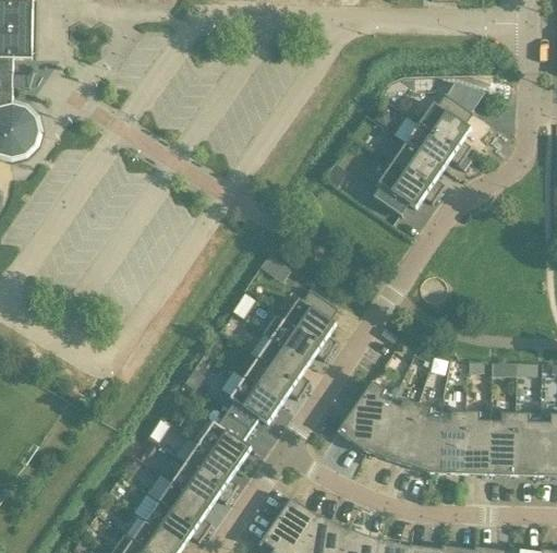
[(0,152),(10,156),(24,152),(34,143),(38,129),(35,116),(25,105),(11,101),(12,56),(31,56),(32,0),(0,0),(0,152)]
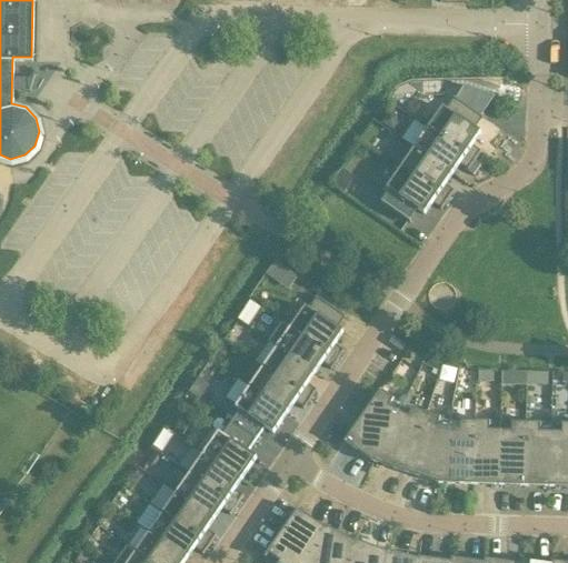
[(427,124),(474,157),(480,147),(479,146),(478,148),(469,142),(479,129),(472,126),(481,112),(452,92),(444,106),(441,103),(427,124)]
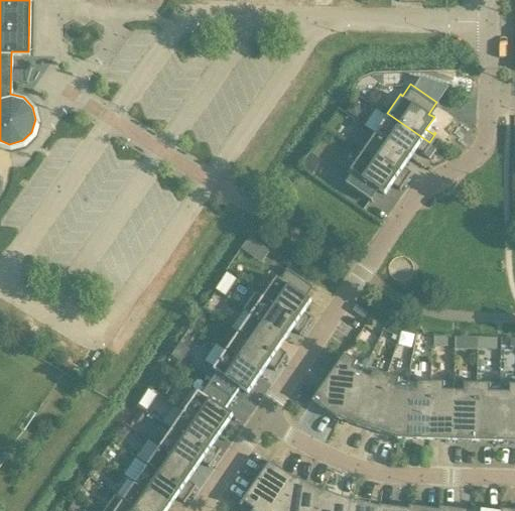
[(358,108),(357,101),(351,97),(345,107),(355,114),(358,108)]
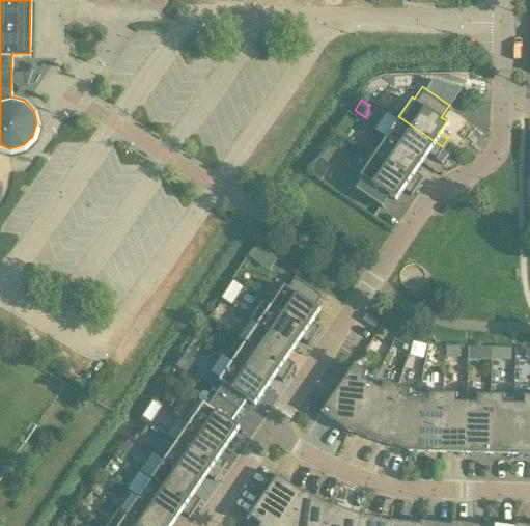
[(436,155),(442,146),(398,116),(386,135),(420,159),(428,147),(436,153),(435,155),(436,155)]
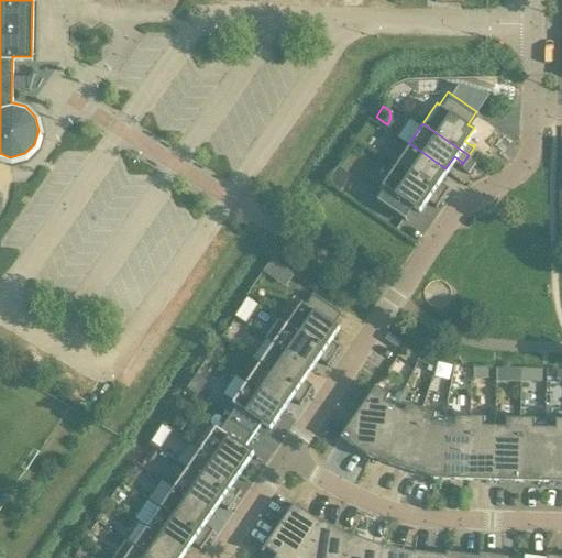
[(438,181),(445,168),(409,143),(396,162),(441,194),(448,185),(447,184),(445,186),(438,181)]
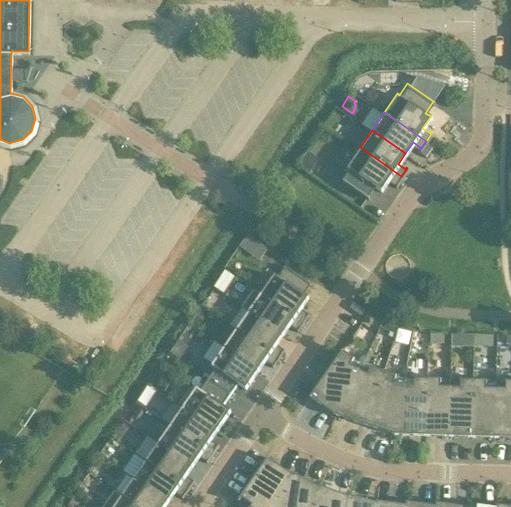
[(395,185),(401,176),(360,147),(347,166),(349,168),(341,179),(368,197),(375,186),(380,189),(388,178),(395,183),(394,184),(395,185)]
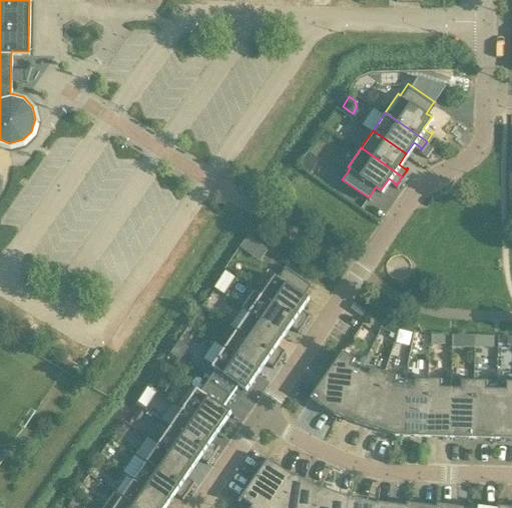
[(308,148),(297,163),(302,166),(308,170),(315,159),(314,152),(308,148)]
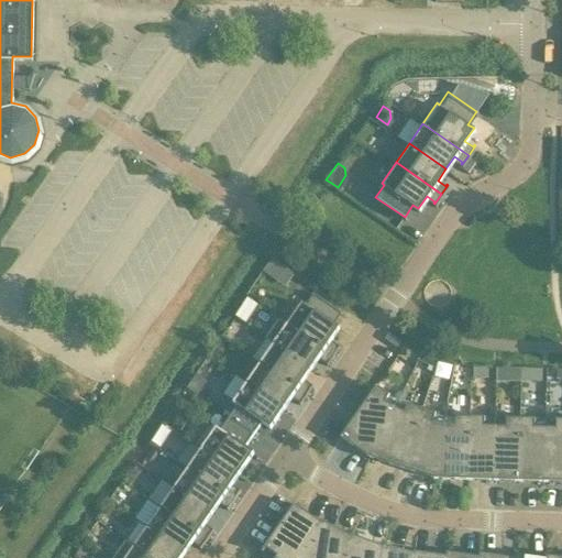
[(275,275),(284,263),(272,254),(263,266),(275,275)]
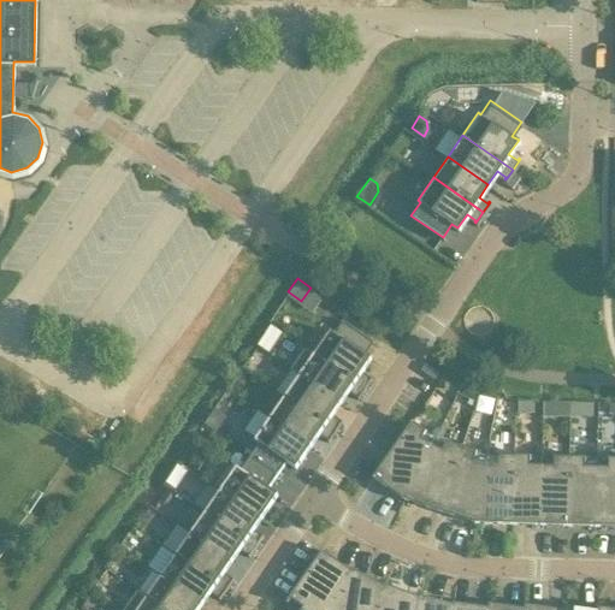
[(313,350),(364,385),(371,375),(370,374),(368,377),(360,371),(370,356),(364,351),(373,338),(341,317),(332,330),(329,329),(313,350)]
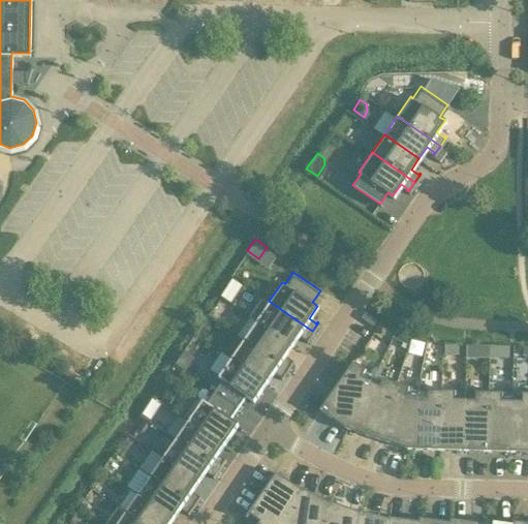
[(306,340),(312,331),(269,301),(261,296),(248,314),(256,319),(291,343),(299,333),(306,338),(305,339),(306,340)]
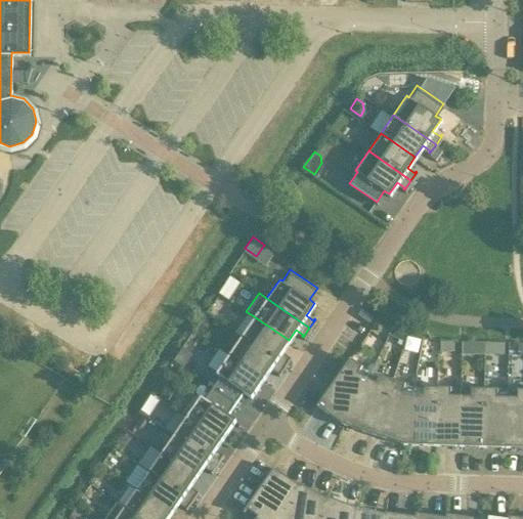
[(280,351),(289,340),(254,316),(242,335),(285,364),(291,355),(290,355),(288,356),(280,351)]
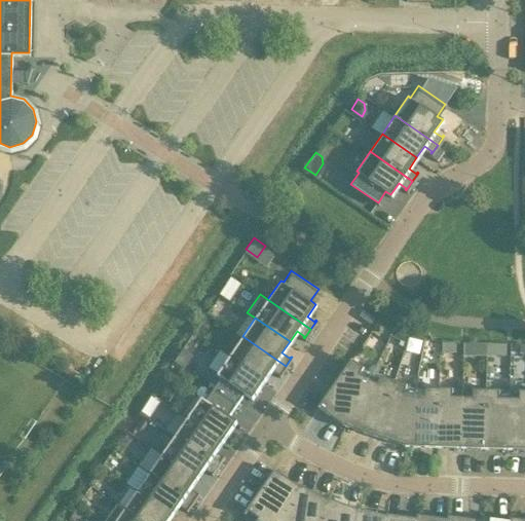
[(392,327),(390,332),(405,338),(406,332),(392,327)]
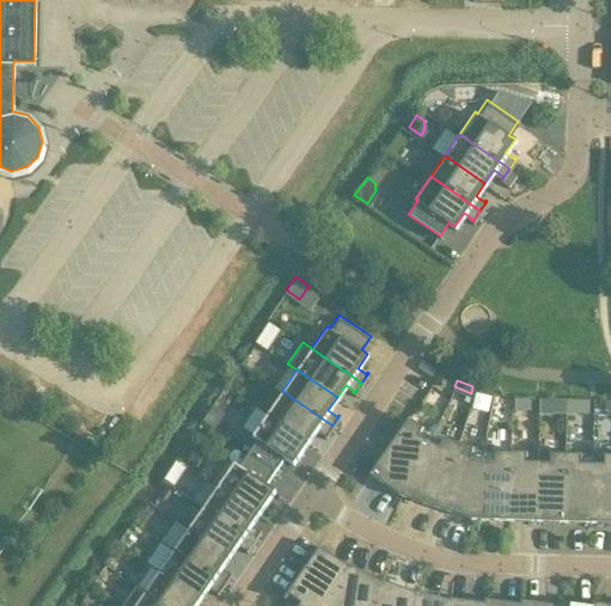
[(325,436),(333,426),(282,391),(268,412),(307,440),(317,427),(325,433),(324,435),(325,436)]
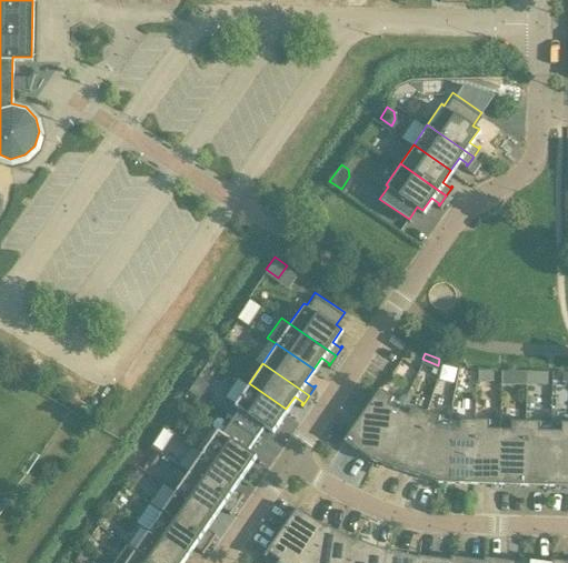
[(490,376),(490,367),(477,367),(477,376),(490,376)]
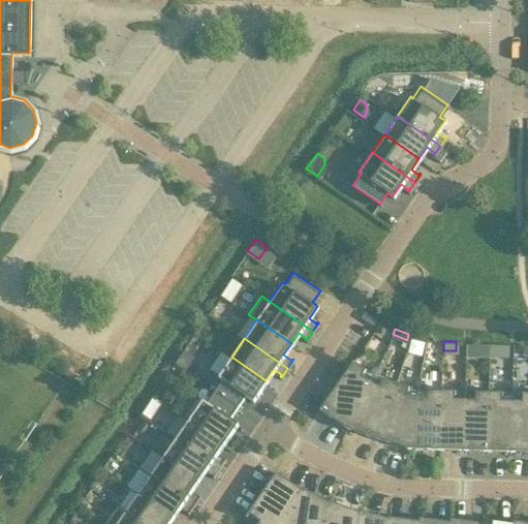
[(496,352),(497,341),(488,341),(488,352),(496,352)]
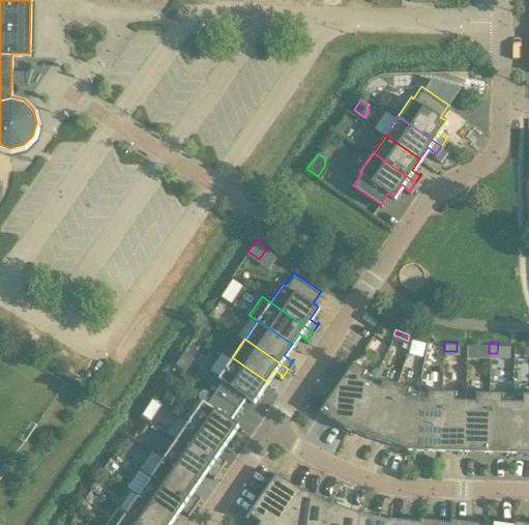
[(489,343),(479,343),(479,355),(489,355),(489,343)]
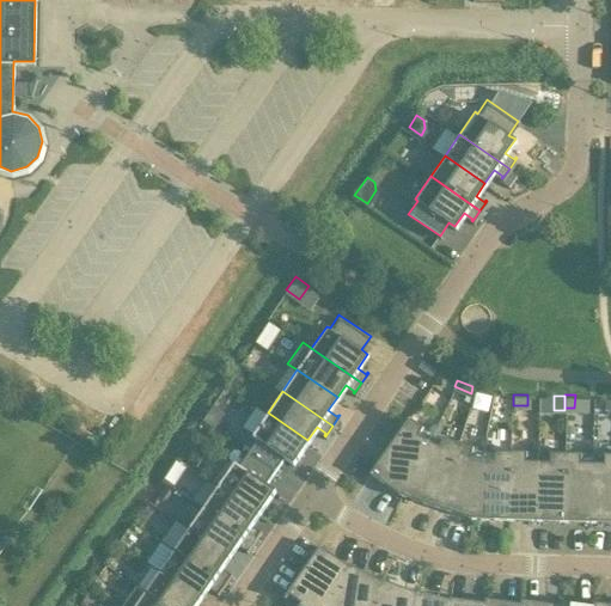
[(292,463),(307,440),(268,412),(252,434),(257,438),(249,452),(274,470),(283,457),(292,463)]
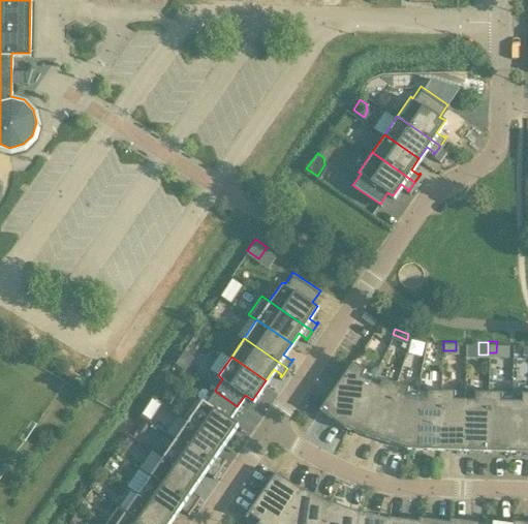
[(352,359),(318,408),(319,409),(319,408),(346,426),(372,374),(353,361),(353,360),(352,359)]
